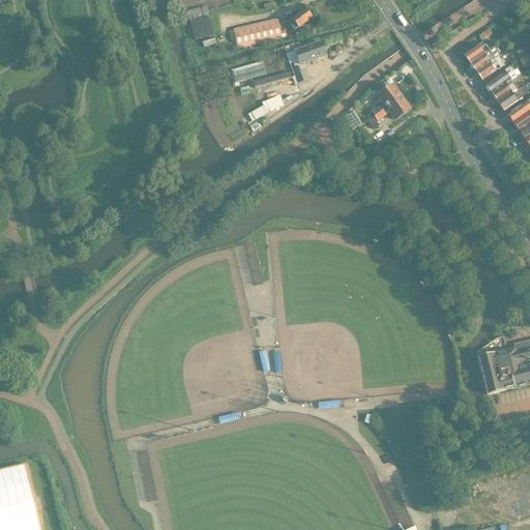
[(206,7),(187,11),(195,41),(212,36),(207,11),(206,7)]
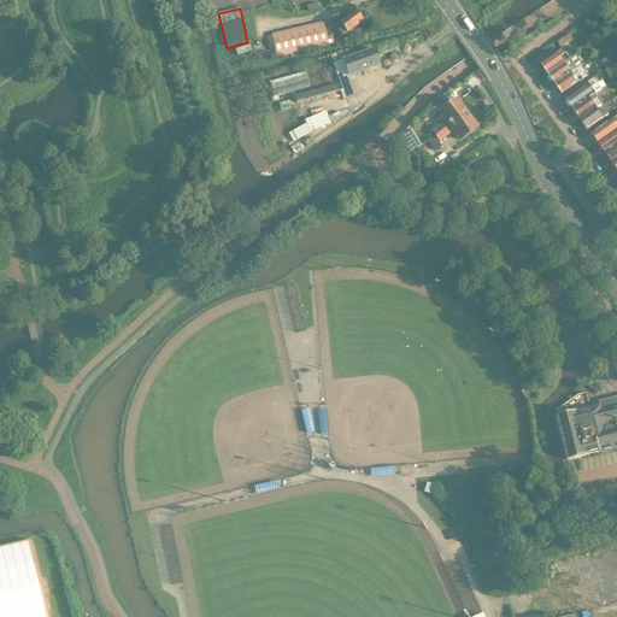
[(342,36),(363,22),(356,11),(335,25),(342,36)]
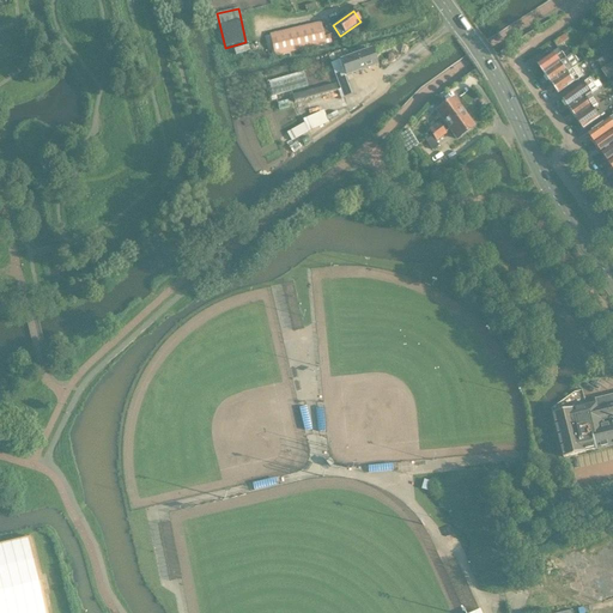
[(321,24),(271,36),(277,58),(332,43),(329,36),(323,37),(321,24)]
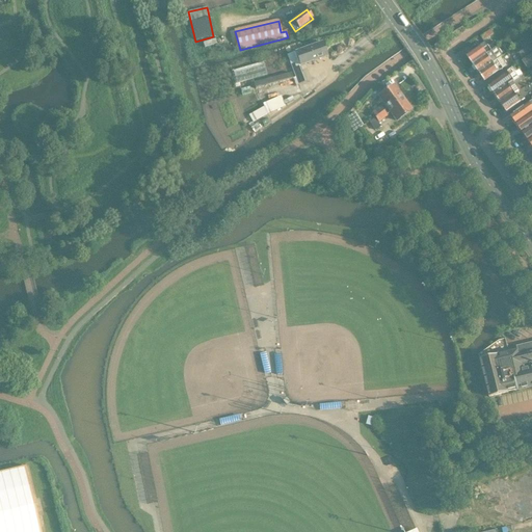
[(490,30),(481,37),(483,41),(494,34),(490,30)]
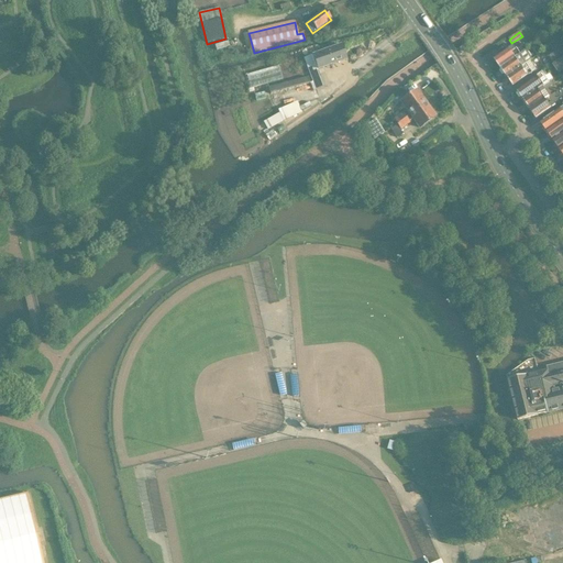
[(551,61),(562,51),(562,43),(560,40),(544,51),(551,61)]
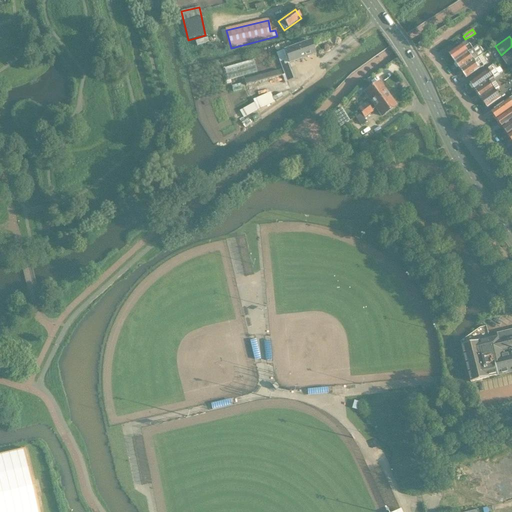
[(315,54),(310,41),(284,50),(289,63),(315,54)]
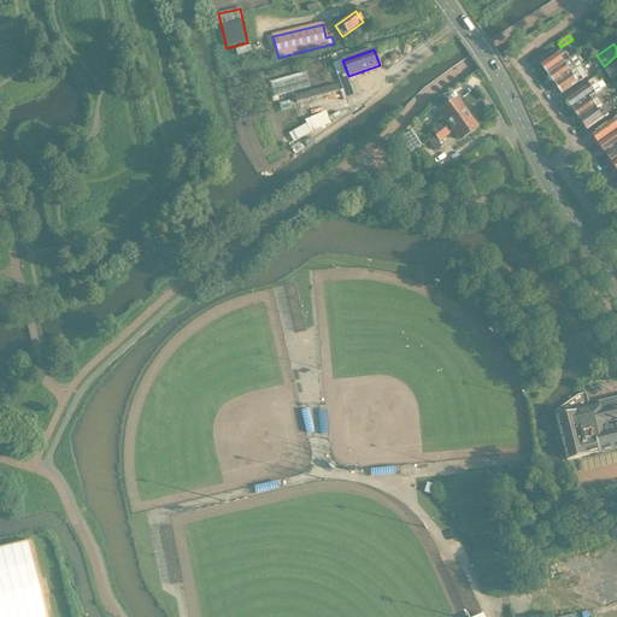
[(540,65),(547,75),(564,63),(559,58),(565,54),(562,50),(540,65)]
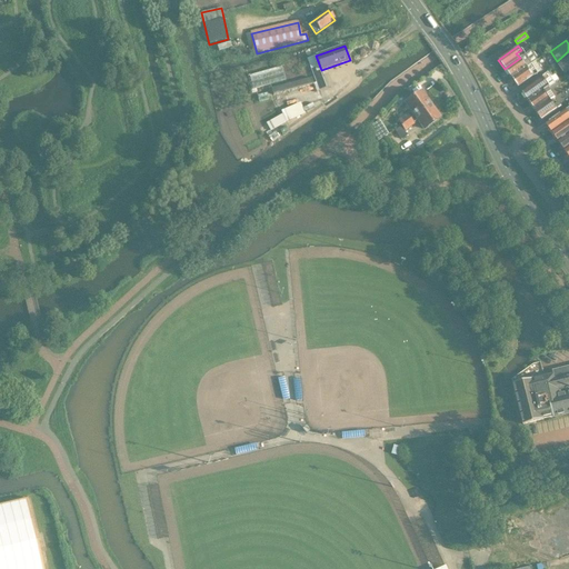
[(328,88),(321,70),(316,56),(308,59),(315,78),(319,91),(328,88)]
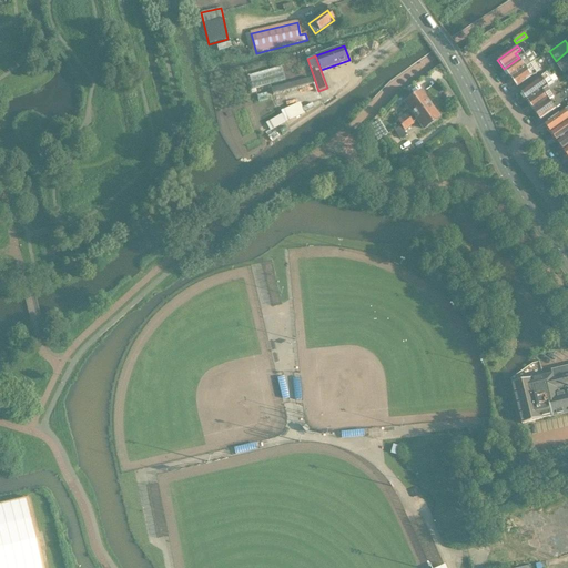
[(510,78),(530,64),(524,56),(519,58),(504,69),(510,78)]
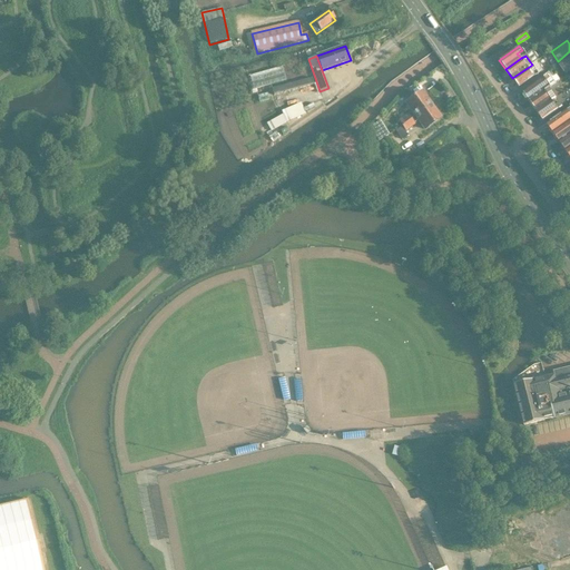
[(567,76),(569,72),(569,57),(569,56),(558,64),(567,76)]
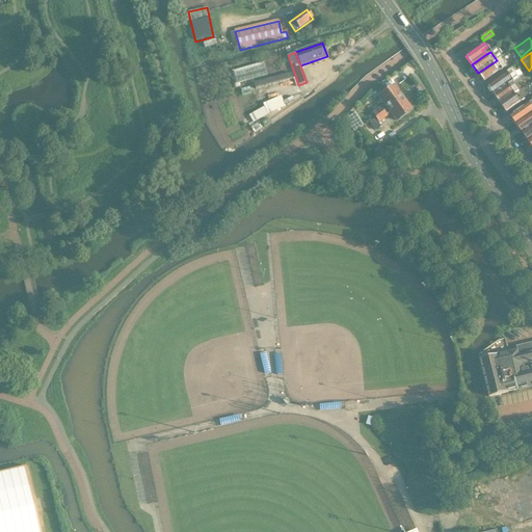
[(498,61),(497,60),(478,73),(484,82),(503,69),(502,68),(505,65),(501,59),(498,61)]
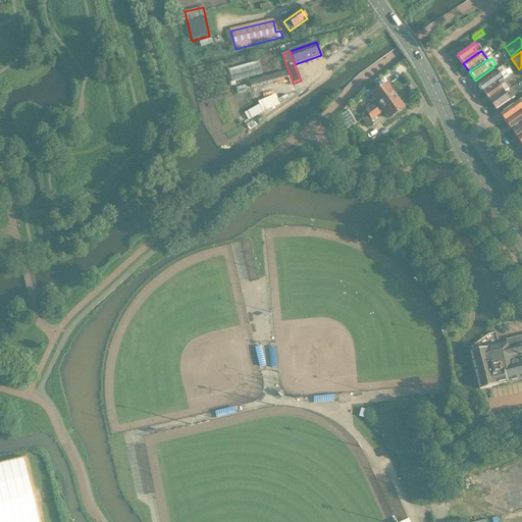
[(260,61),(228,67),(231,81),(263,74),(260,61)]
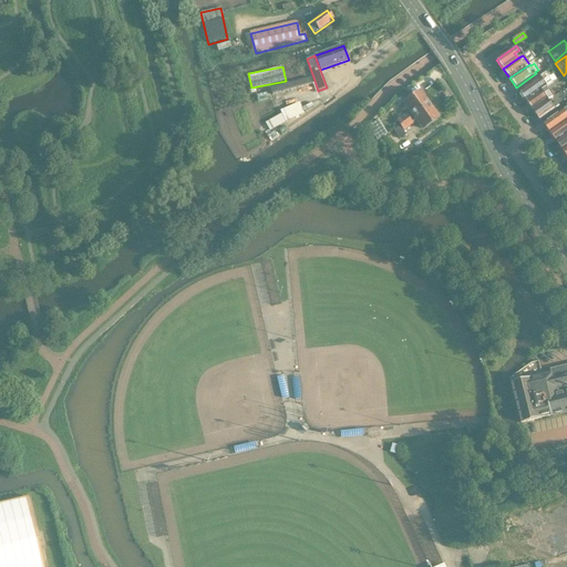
[(519,93),(527,102),(542,91),(546,88),(553,83),(546,73),(519,93)]
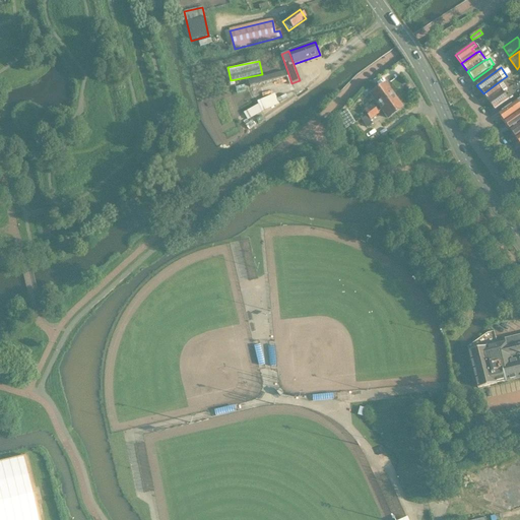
[(285,71),(248,81),(250,87),(286,77),(285,71)]
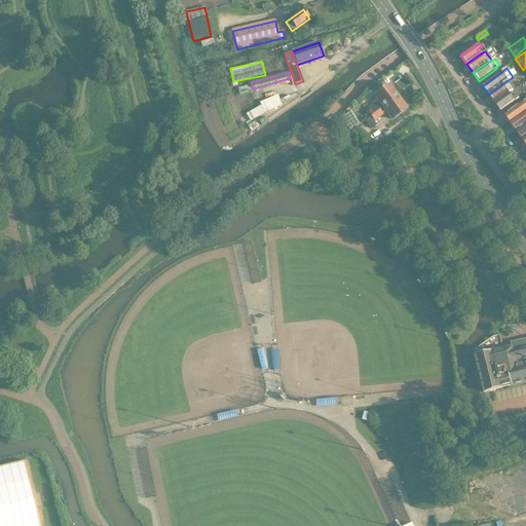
[(513,77),(506,81),(510,84),(518,79),(516,76),(514,77),(513,77)]
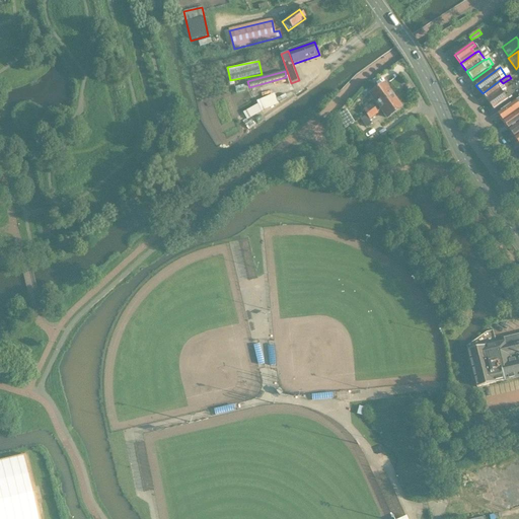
[(483,93),(488,101),(502,91),(499,86),(503,83),(500,80),(496,83),(483,93)]
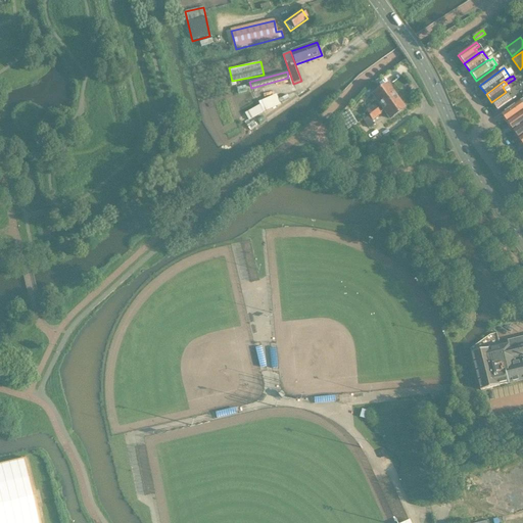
[(366,111),(369,115),(395,96),(387,84),(372,95),(378,103),(375,105),(374,105),(366,111)]
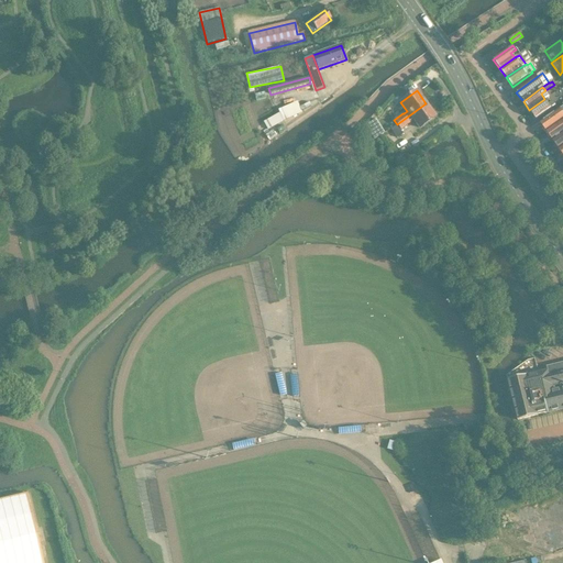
[(544,99),(529,110),(537,119),(555,106),(553,101),(549,105),(544,99)]
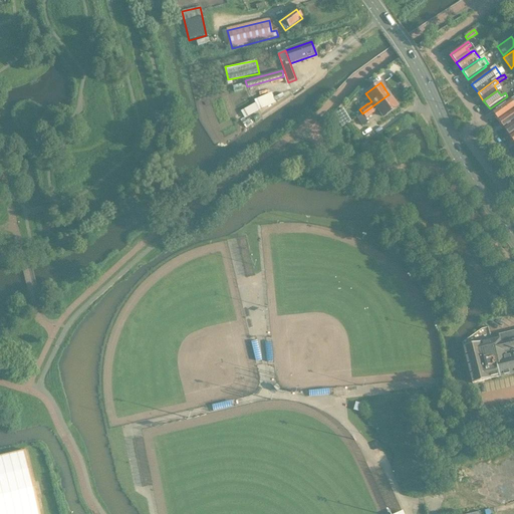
[(398,106),(389,94),(362,113),(365,117),(373,112),(373,111),(376,108),(382,117),(398,106)]
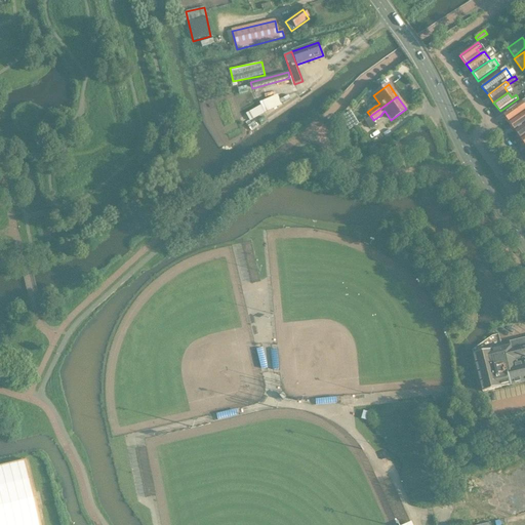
[(265,104),(260,106),(265,112),(268,111),(280,106),(277,98),(265,104)]
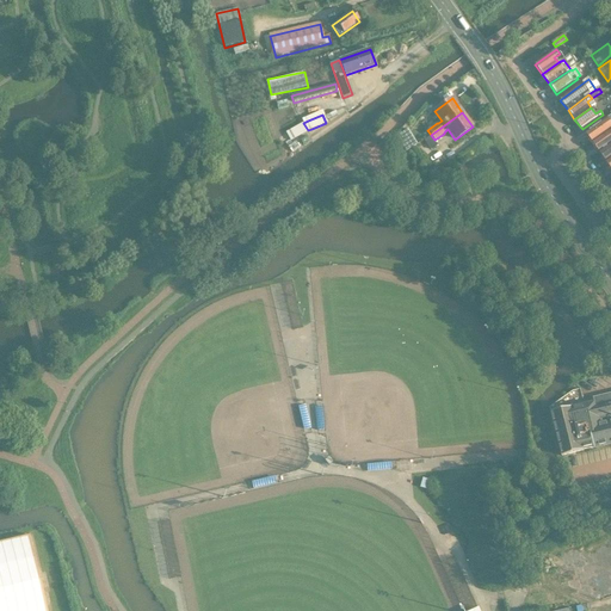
[(610,121),(610,116),(608,118),(602,123),(586,134),(588,137),(587,139),(592,144),(608,133),(604,127),(610,123),(610,122),(610,121)]
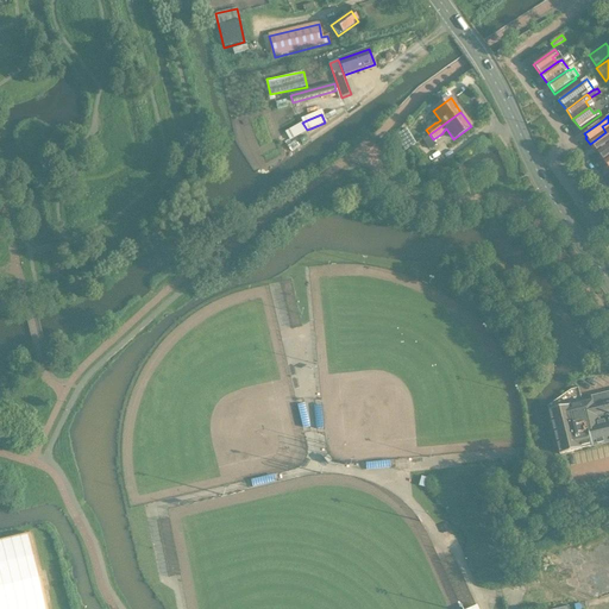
[(299,125),(286,132),(290,140),(303,132),(299,125)]
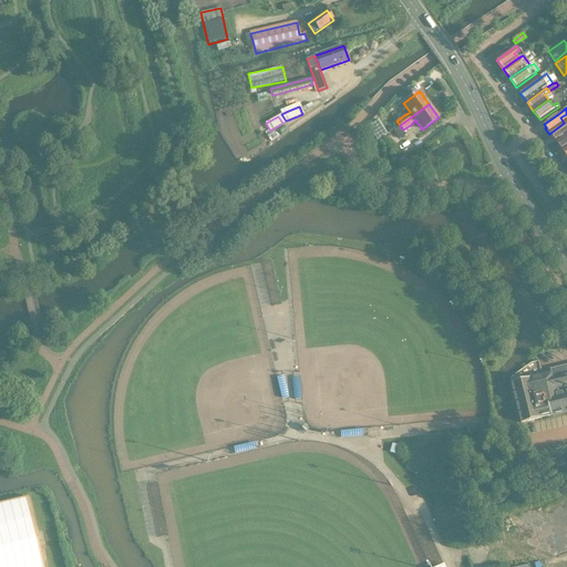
[(378,121),(368,127),(377,141),(387,134),(378,121)]
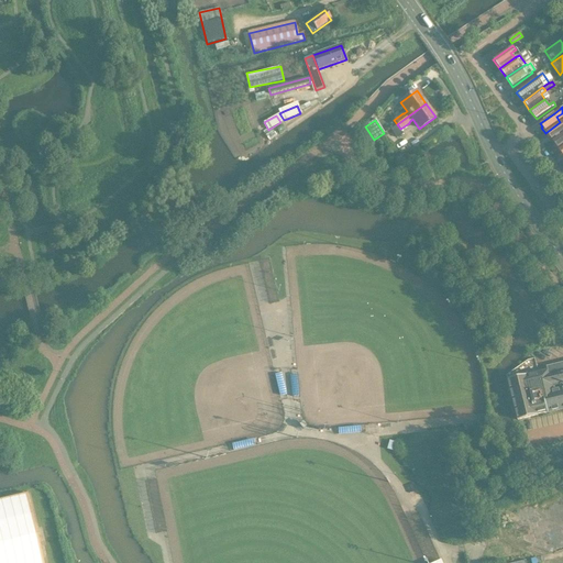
[(552,141),(562,132),(562,120),(561,122),(560,122),(545,133),(549,138),(550,138),(552,141)]
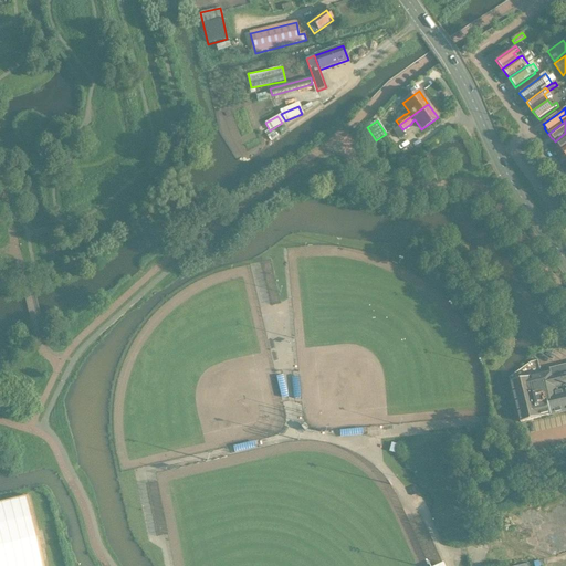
[(394,130),(399,139),(405,135),(399,126),(394,130)]
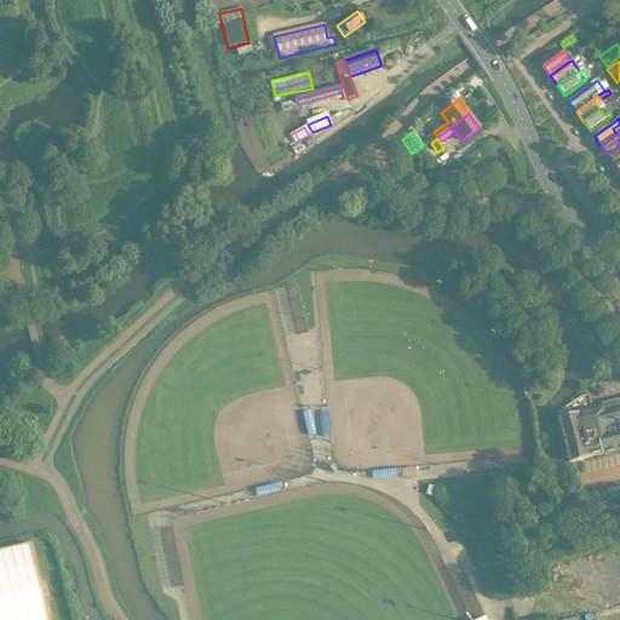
[(610,160),(614,165),(619,160),(619,145),(608,155),(612,159),(610,160)]
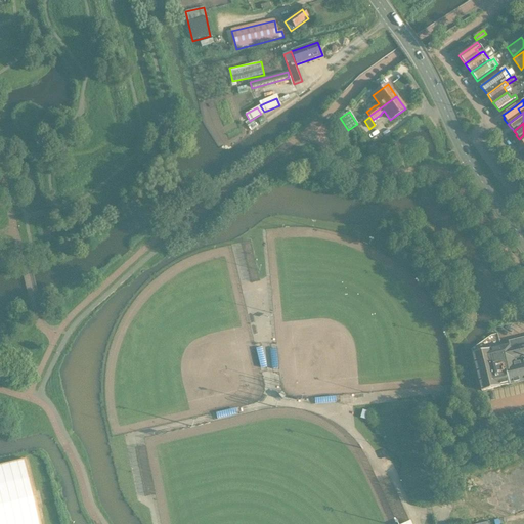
[(491,349),(473,353),(482,391),(483,391),(494,388),(494,390),(523,383),(523,337),(509,341),(510,345),(500,347),(491,349)]
